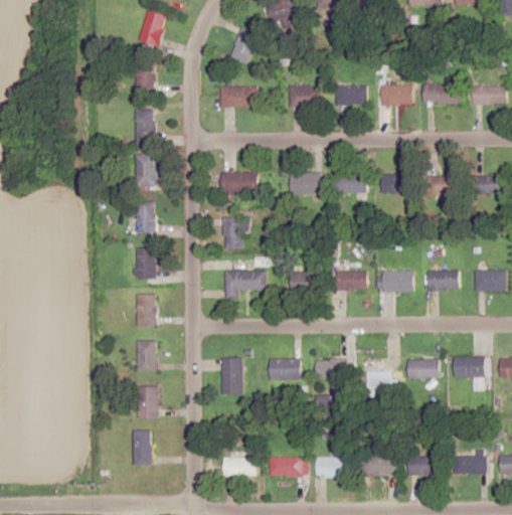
[(269,0),(274,19),(302,13),(298,0),(269,0)]
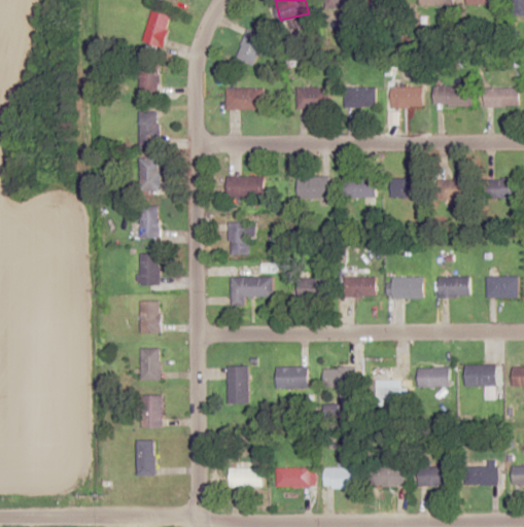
[(169,15),(150,10),(141,42),(161,47),(169,15)]
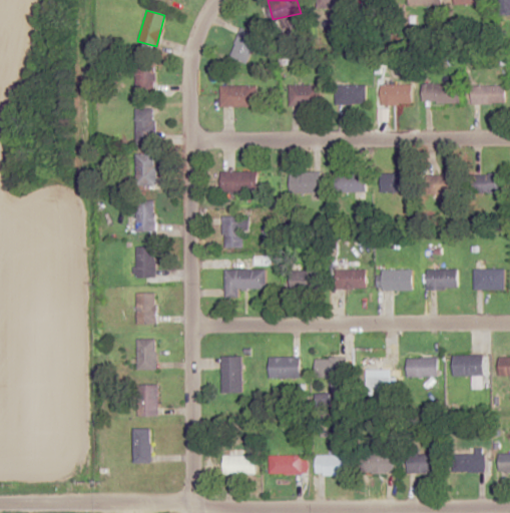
[(257,34),(237,27),(228,57),(246,63),(257,34)]
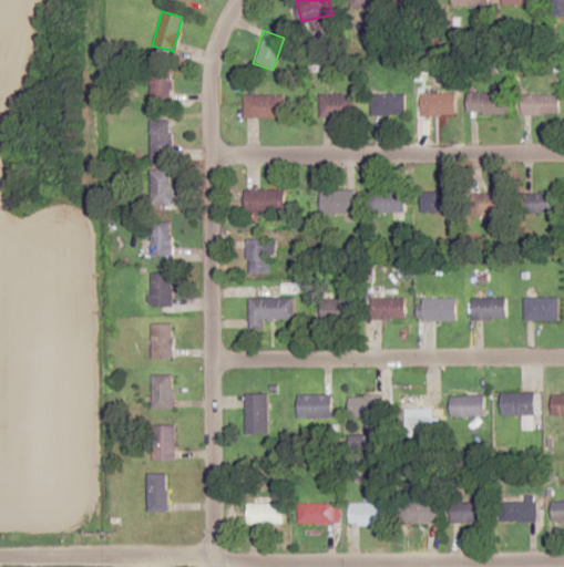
[(172,68),(147,68),(147,102),(172,102),(172,68)]
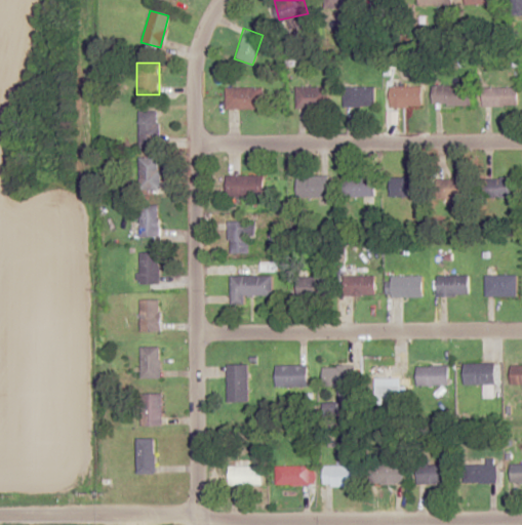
[(431,105),(469,105),(469,85),(431,85),(431,105)]
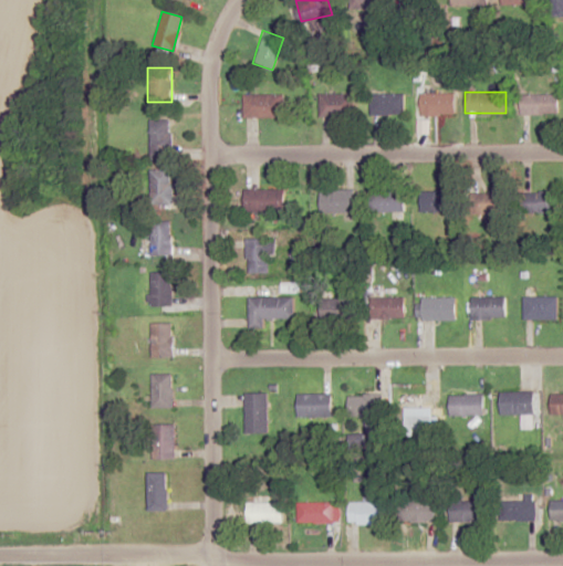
[(452,115),(452,93),(418,93),(418,115),(452,115)]
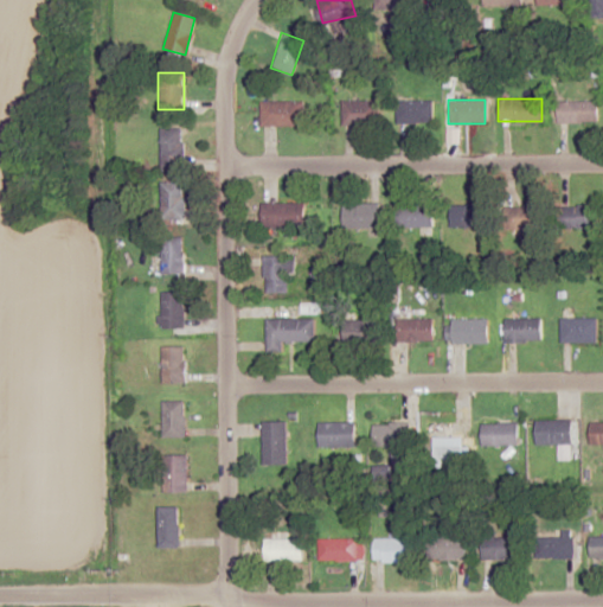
[(258,126),(301,126),(301,101),(258,101),(258,126)]
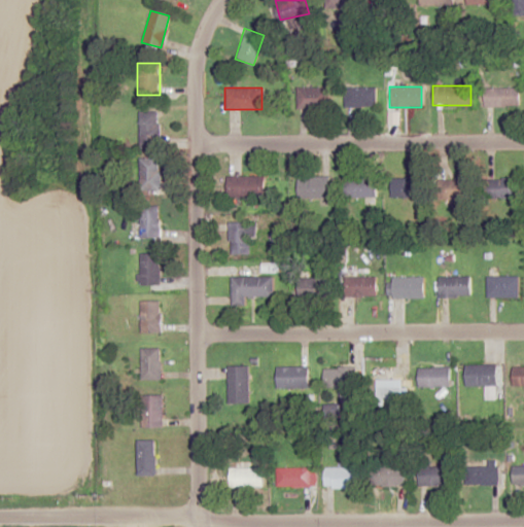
[(295,88),(295,108),(327,108),(327,88),(295,88)]
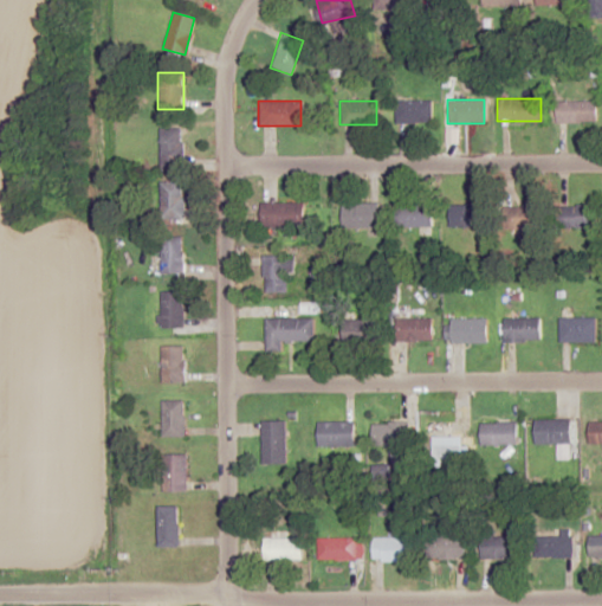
[(429,101),(394,101),(394,123),(429,123),(429,101)]
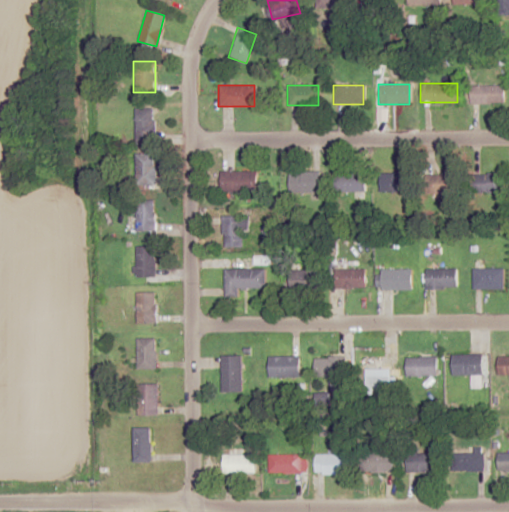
[(468,103),(503,103),(503,85),(468,85),(468,103)]
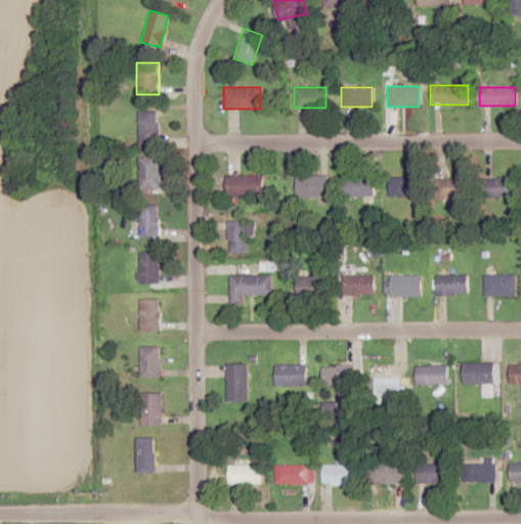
[(136,111),(136,149),(156,149),(156,111),(136,111)]
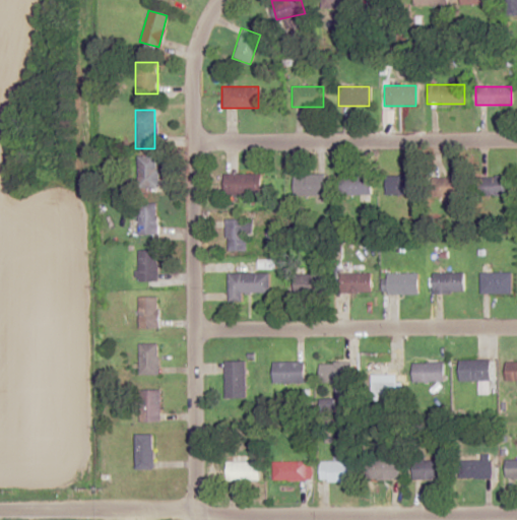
[(155,155),(136,156),(136,187),(156,187),(155,155)]
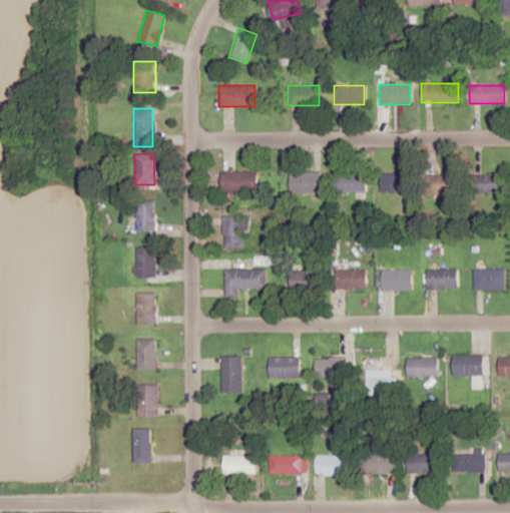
[(256,171),(218,171),(218,191),(256,191),(256,171)]
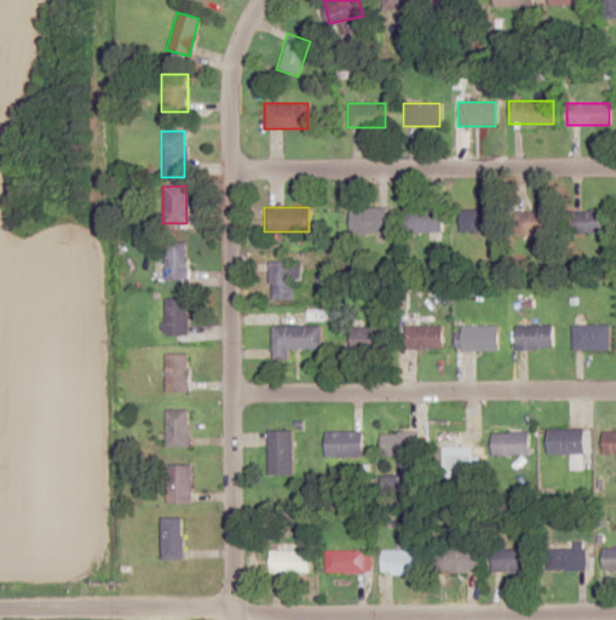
[(349,233),(385,233),(385,207),(349,207),(349,233)]
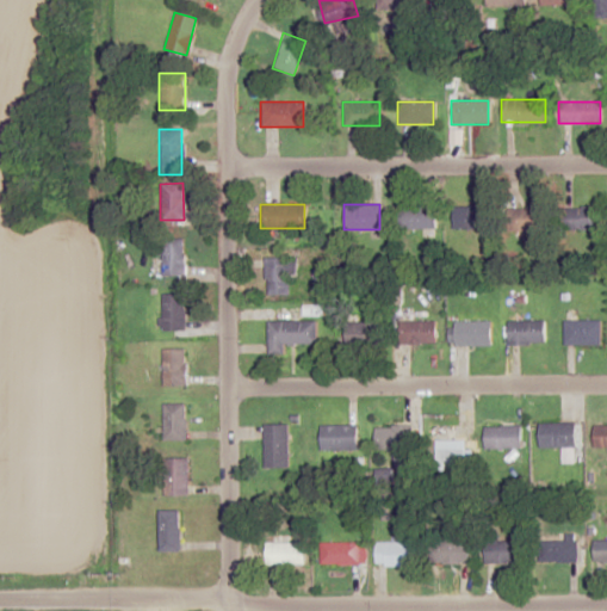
[(451,228),(488,228),(488,204),(451,204),(451,228)]
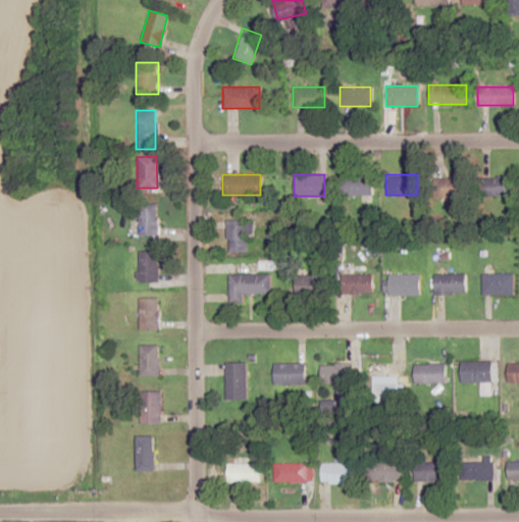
[(340,176),(340,195),(371,195),(371,176),(340,176)]
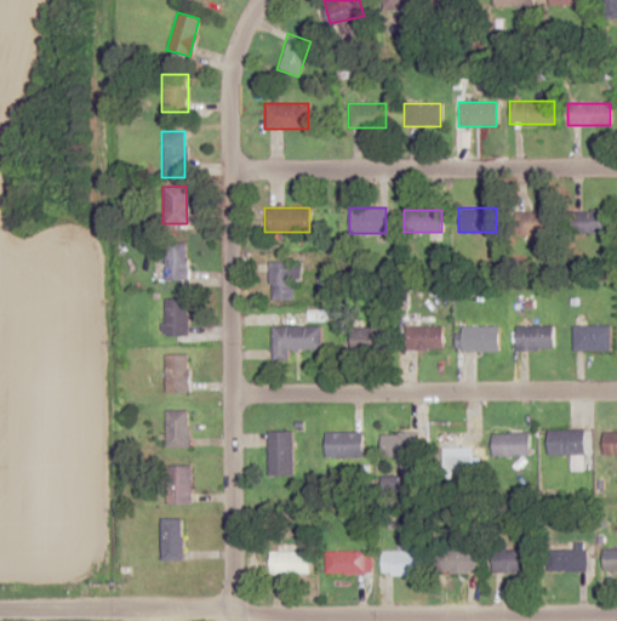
[(570,233),(610,233),(610,210),(570,210),(570,233)]
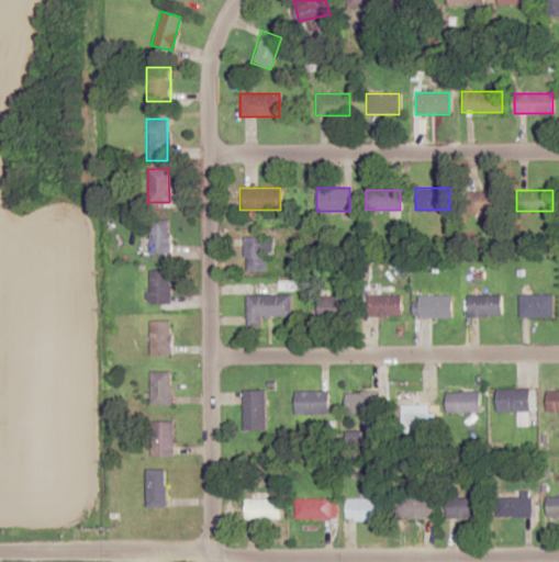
[(499,191),(465,191),(465,212),(499,212),(499,191)]
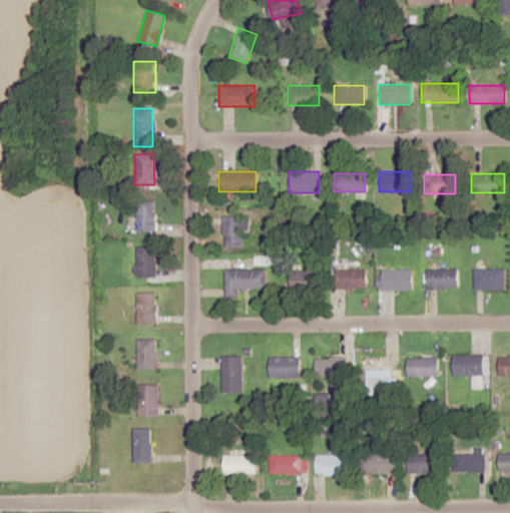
[(135,200),(135,231),(152,231),(152,200),(135,200)]
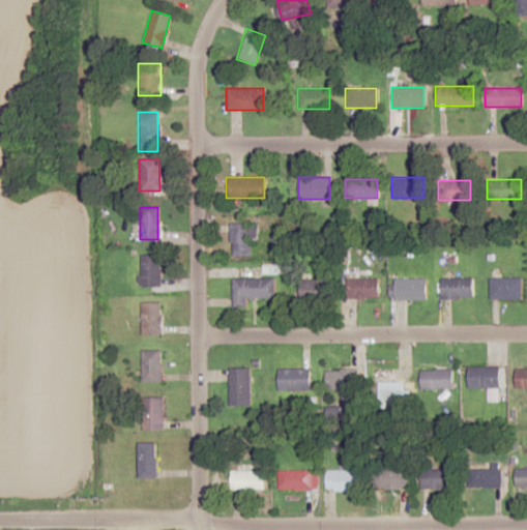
[(252,224),(229,224),(229,256),(252,256),(252,224)]
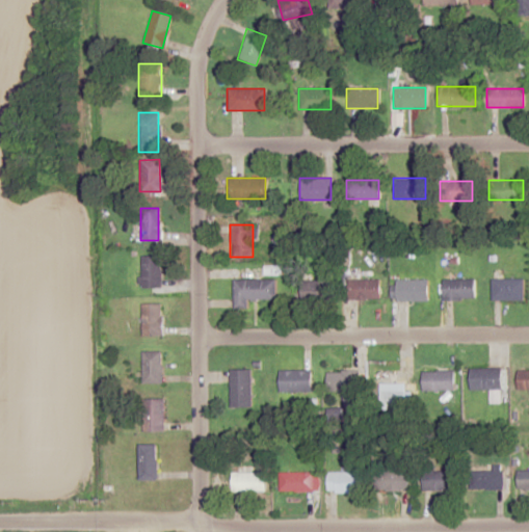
[(159,287),(159,256),(140,256),(140,287),(159,287)]
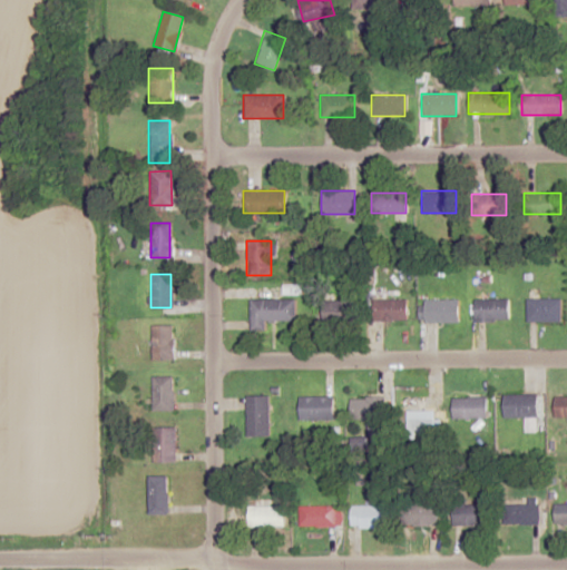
[(559,298),(525,298),(525,321),(559,321),(559,298)]
